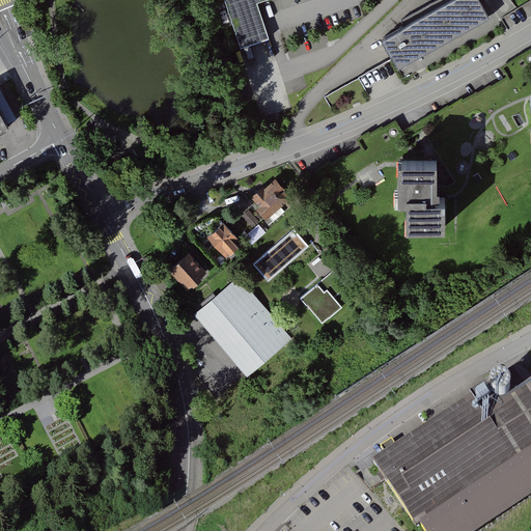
[(225,0),(241,48),(257,42),(269,38),(257,3),(264,0),(225,0)]
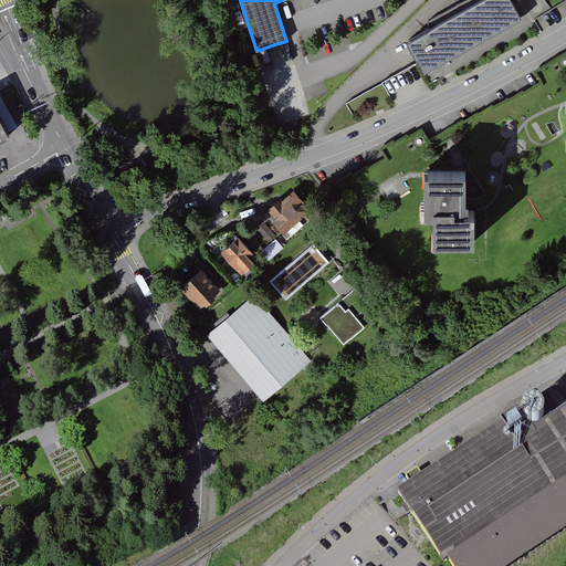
[(510,0),(482,0),(408,42),(423,73),(521,19),(510,0)]
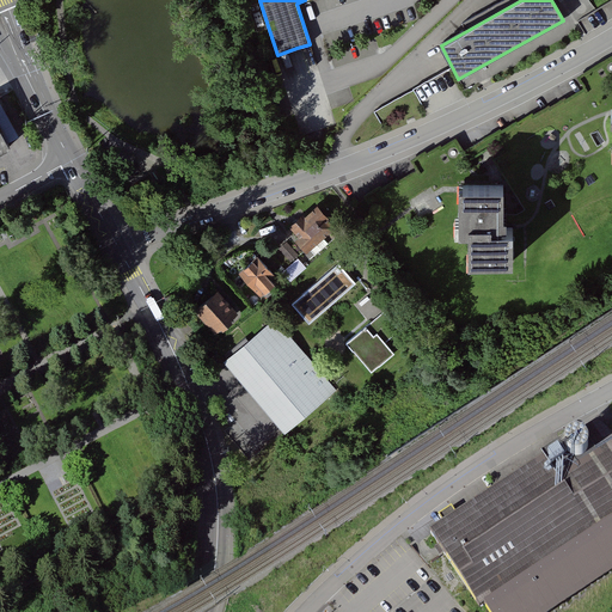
[(502,184),(458,183),(457,231),(469,231),(469,262),(512,262),(512,226),(502,226),(502,184)]
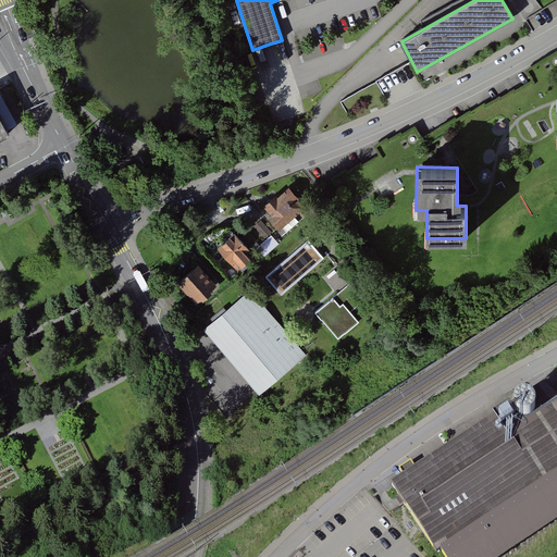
[(311,208),(294,186),(269,207),(275,214),(270,219),(282,233),(311,208)]
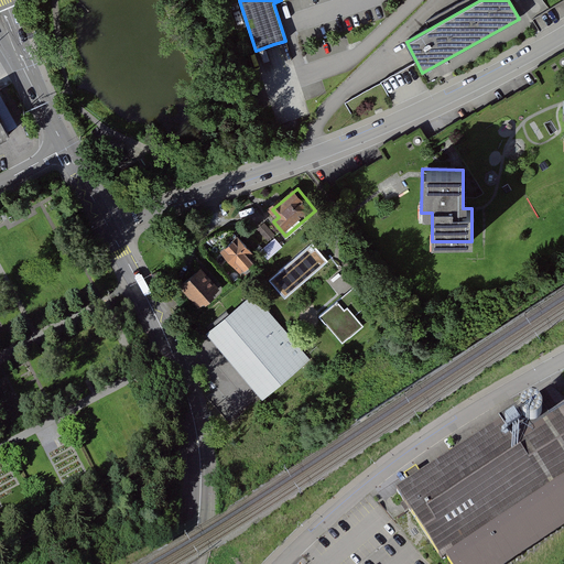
[(286,245),(267,221),(258,230),(278,252),(286,245)]
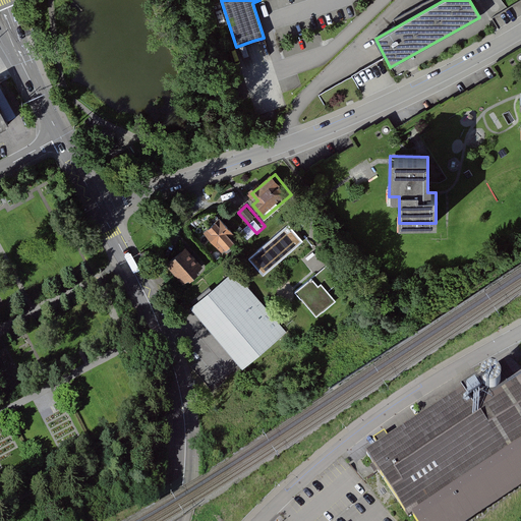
[(224,217),(207,232),(224,252),(241,238),(224,217)]
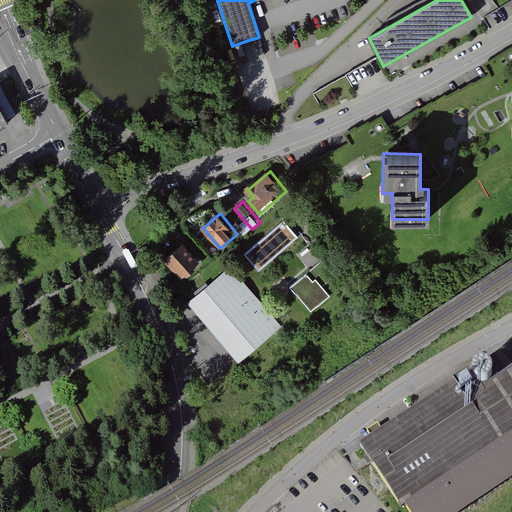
[(277,226),(243,254),(259,273),(293,245),(277,226)]
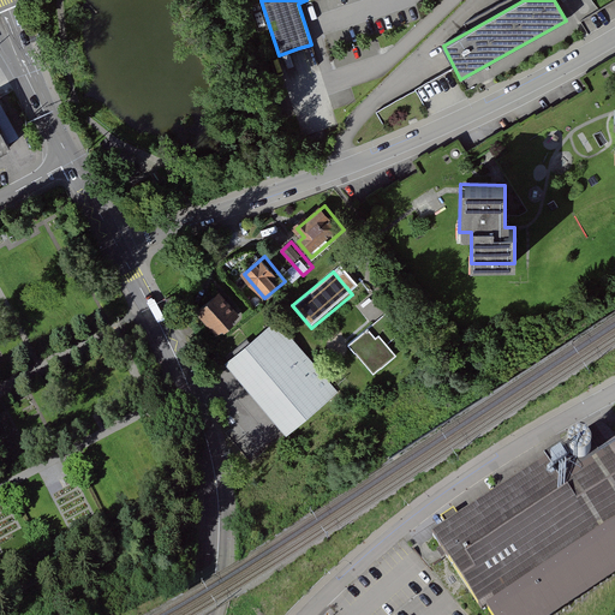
[(245,315),(225,291),(199,312),(220,336),(245,315)]
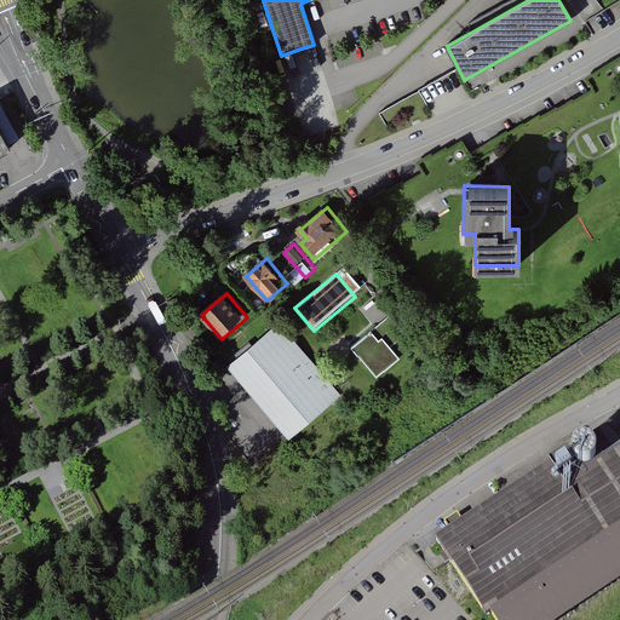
[(391,317),(352,349),(378,380),(403,361),(392,348),(406,337),(391,317)]
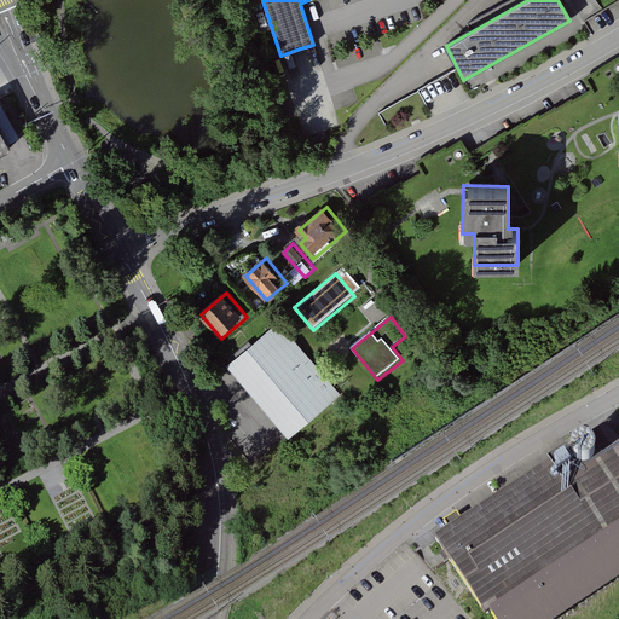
[(339,395),(277,324),(236,359),(296,432),(339,395)]
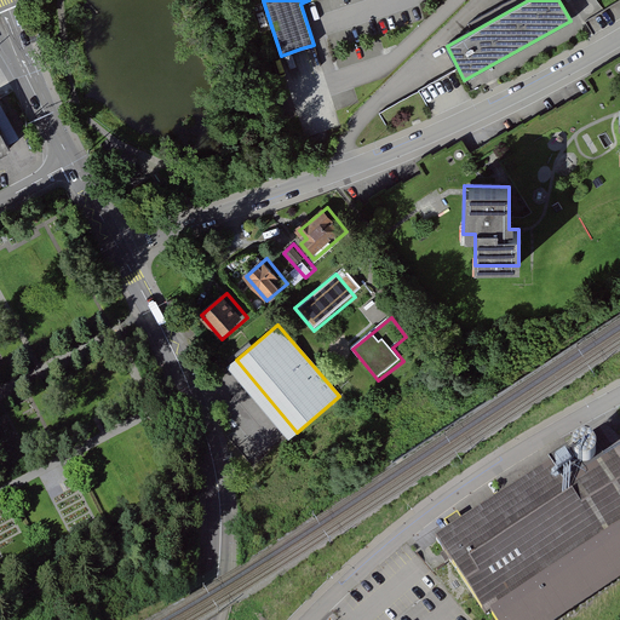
[(619,438),(609,430),(438,541),(491,619),(568,619),(619,586),(619,438)]
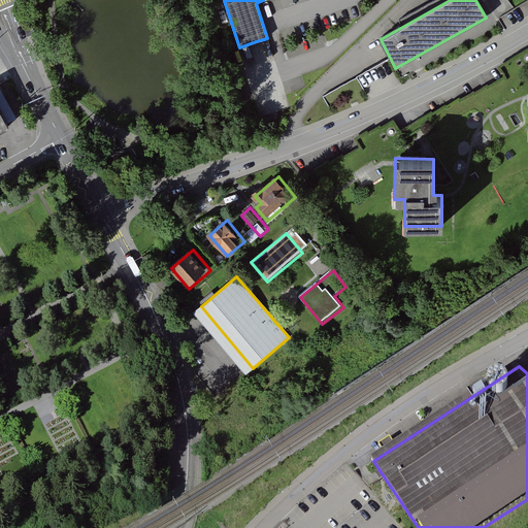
All buildings are outlined.
